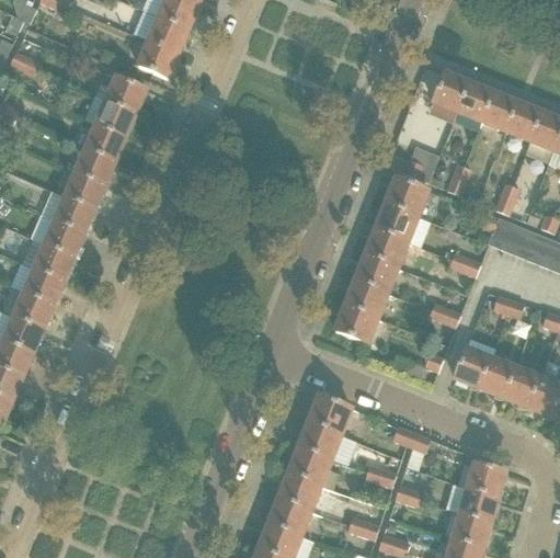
[(56,0),(53,8),(66,14),(69,8),(71,1),(69,0),(56,0)]
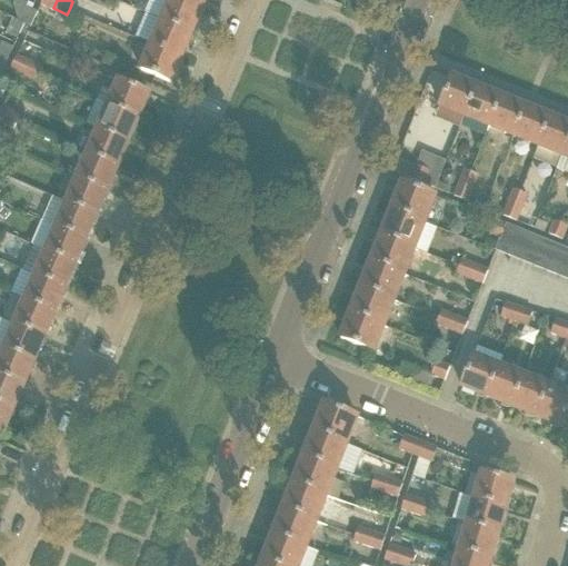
[(150,0),(146,11),(192,31),(202,7),(186,0),(150,0)]
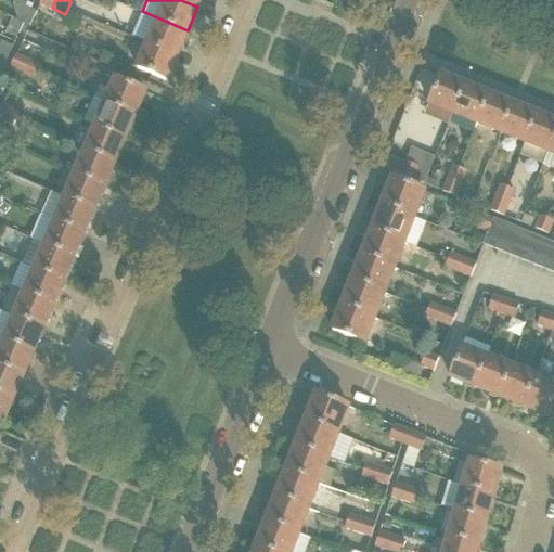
[(26,3),(20,17),(29,22),(36,9),(26,3)]
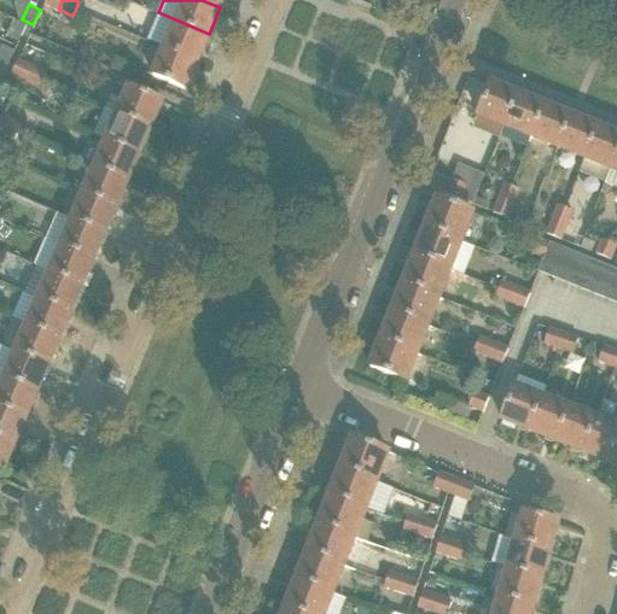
[(158,12),(147,39),(164,46),(197,60),(209,34),(158,12)]
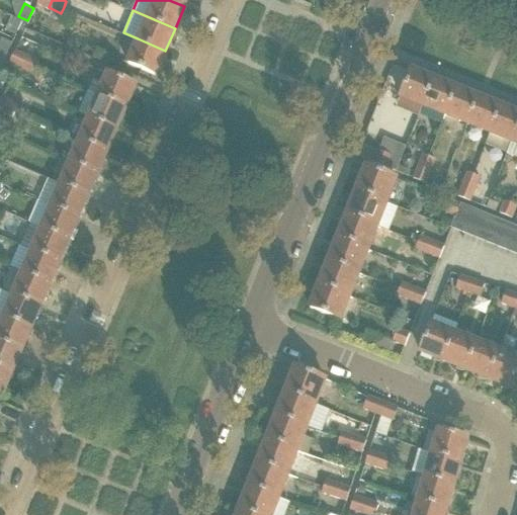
[(12,16),(6,29),(10,30),(11,31),(15,33),(22,20),(12,16)]
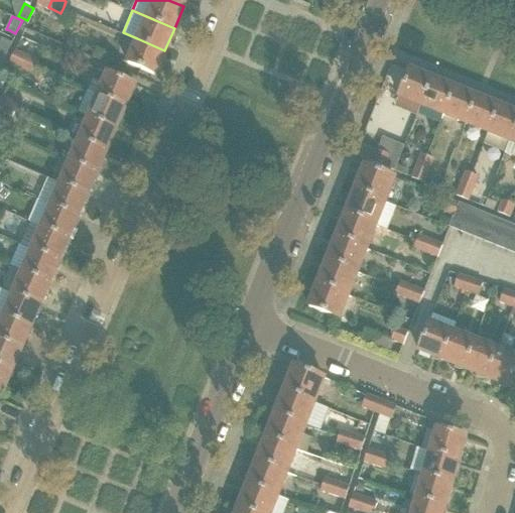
[(3,37),(0,42),(0,51),(5,54),(11,41),(3,37)]
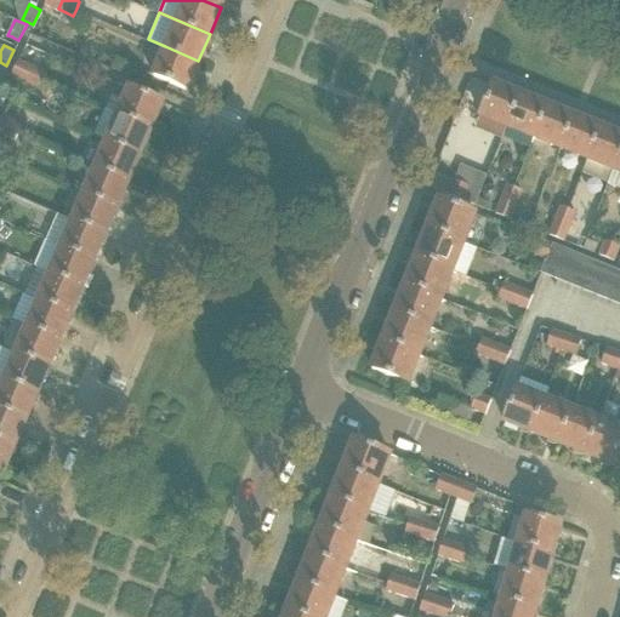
[(198,61),(165,46),(154,73),(187,87),(198,61)]
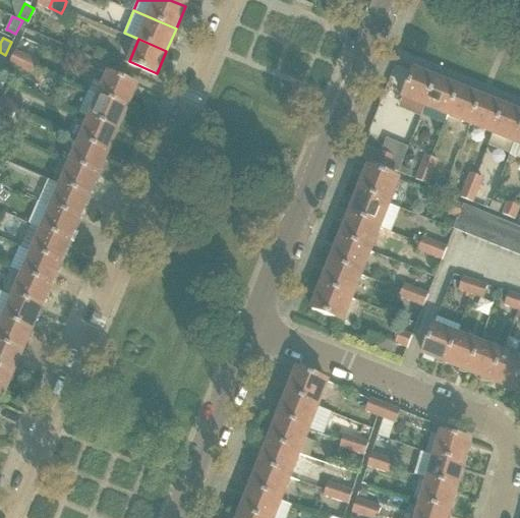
[(12,56),(9,63),(21,68),(27,55),(15,49),(12,56)]
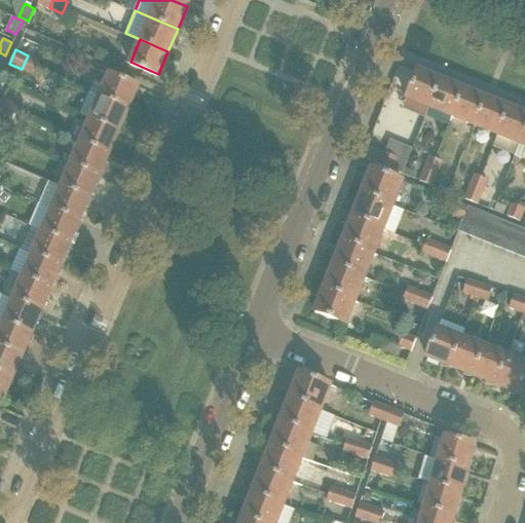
[(28,55),(22,69),(34,75),(37,68),(40,61),(28,55)]
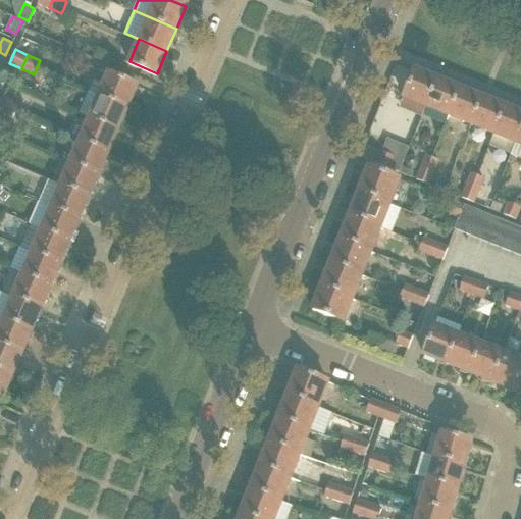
[(404,96),(427,105),(437,79),(415,69),(404,96)]
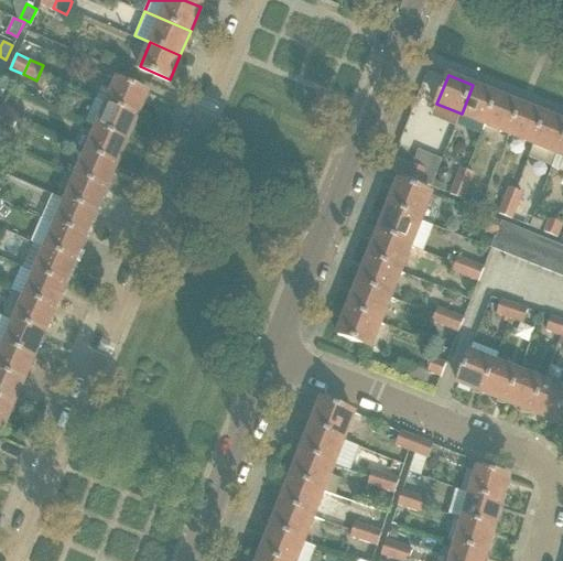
[(118,78),(107,103),(137,116),(148,90),(118,78)]
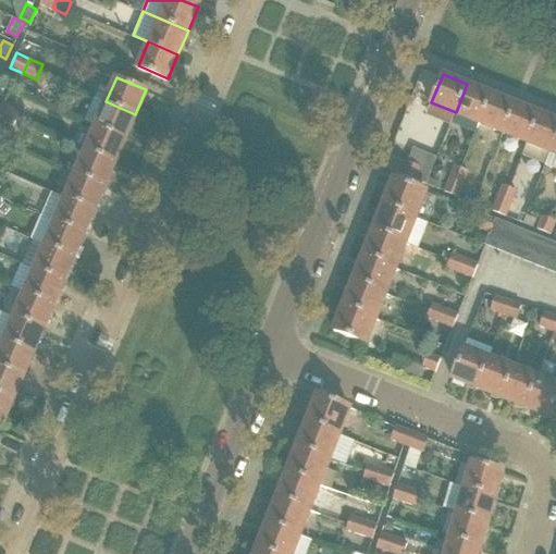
[(456,112),(480,122),(491,94),(467,84),(456,112)]
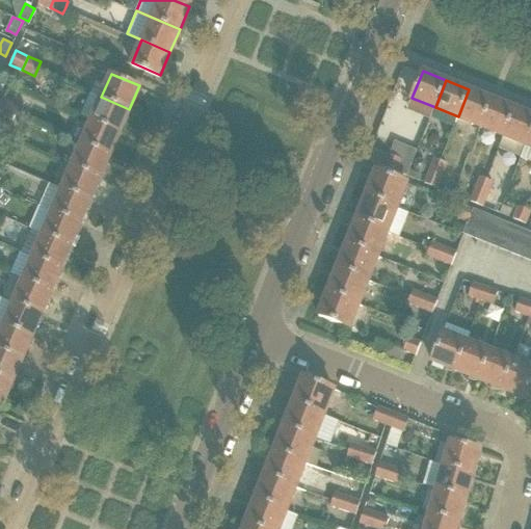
[(458,116),(481,125),(492,98),(469,89),(458,116)]
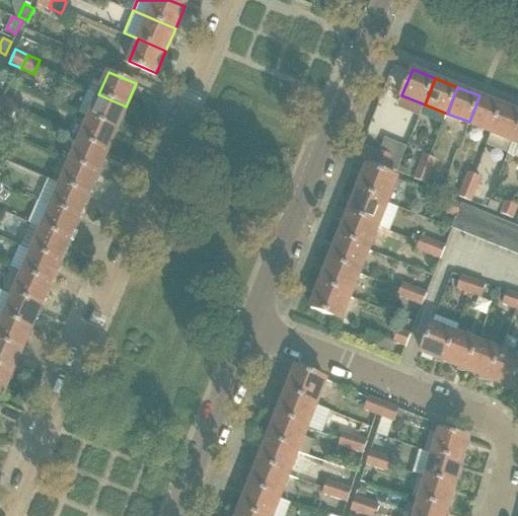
[(98,94),(89,117),(117,129),(126,106),(98,94)]
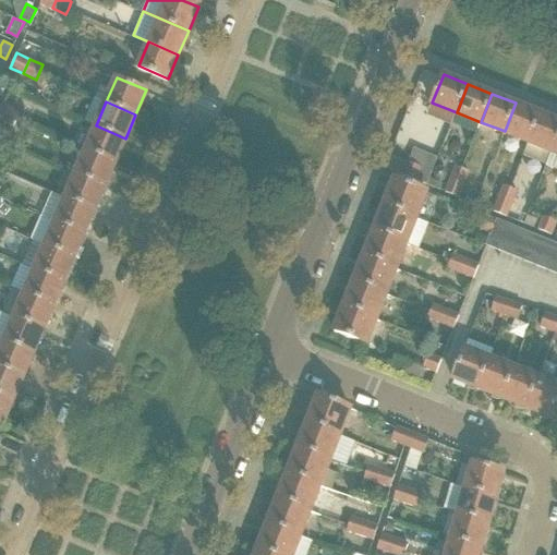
[(505,131),(529,141),(540,112),(516,103),(505,131)]
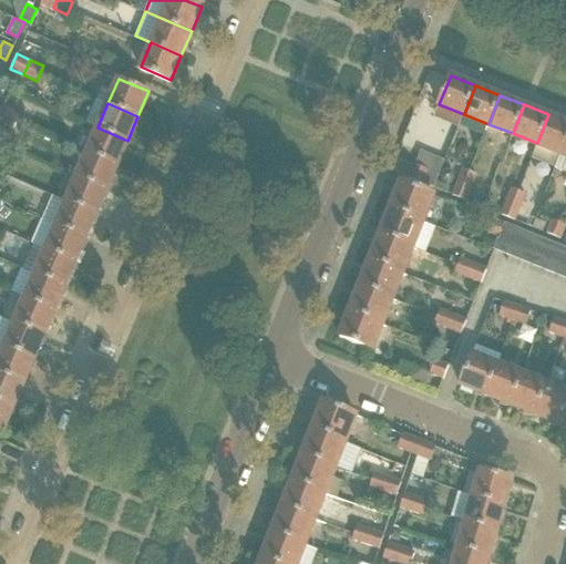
[(8,108),(1,123),(13,129),(18,121),(21,114),(8,108)]
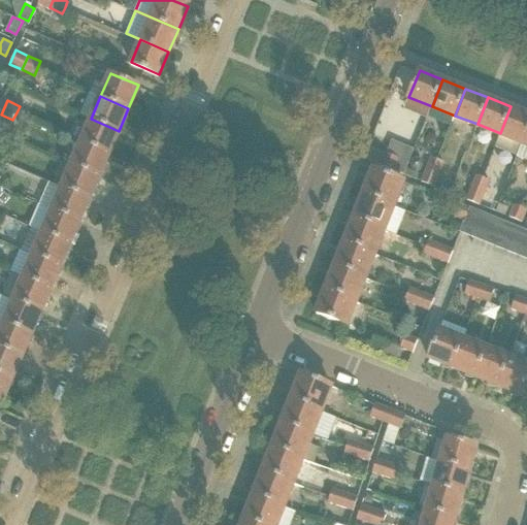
[(500,133),(495,144),(509,151),(515,139),(523,142),(526,132),(526,112),(511,106),(500,133)]
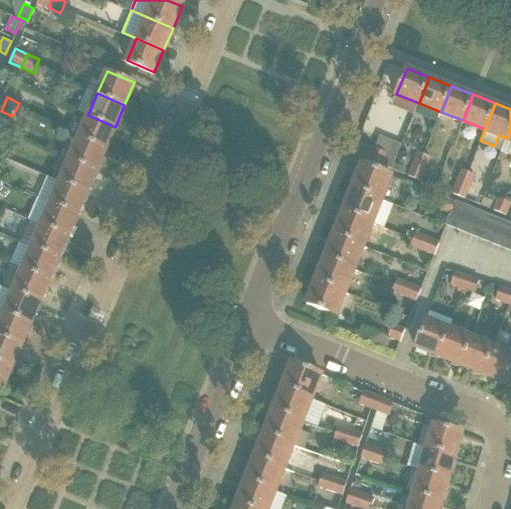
[(88,115),(79,137),(105,149),(115,127),(88,115)]
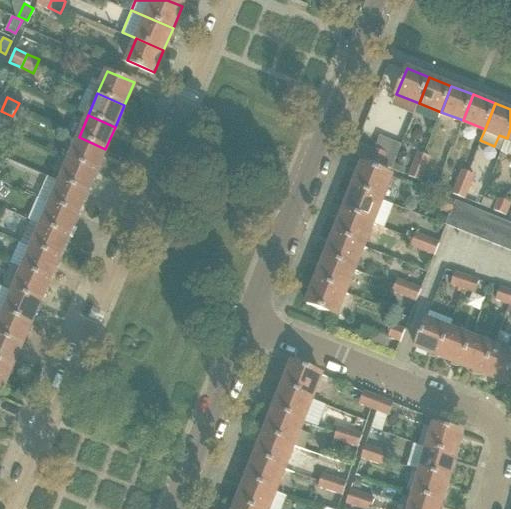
[(510,128),(507,138),(502,149),(510,153),(510,128)]
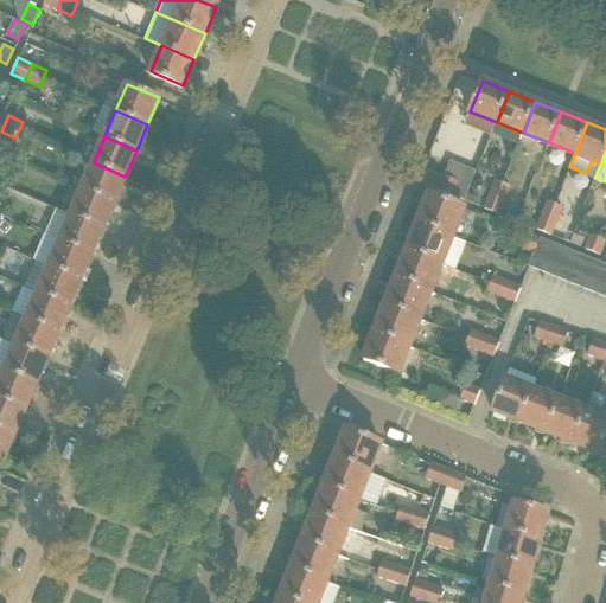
[(94,162),(82,188),(114,201),(125,177),(94,162)]
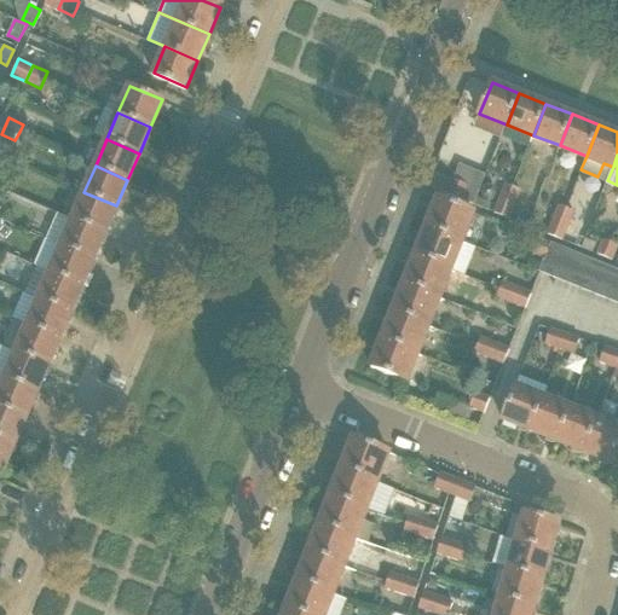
[(451,178),(446,191),(462,197),(473,202),(479,189),(467,184),(451,178)]
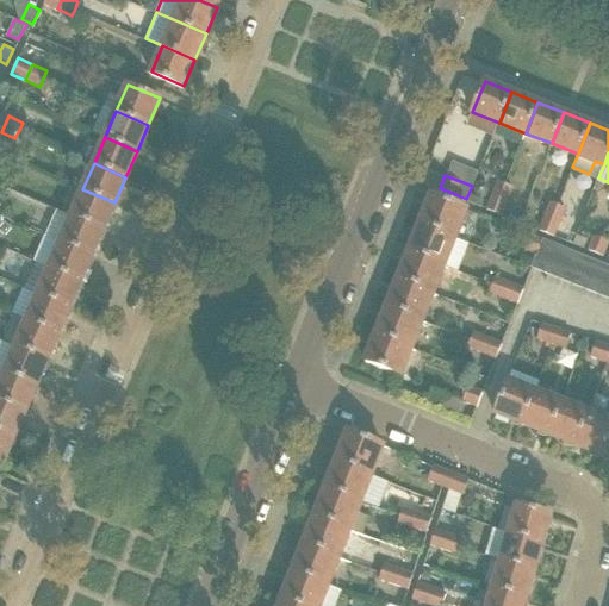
[(498,177),(492,192),(509,199),(515,185),(505,181),(498,177)]
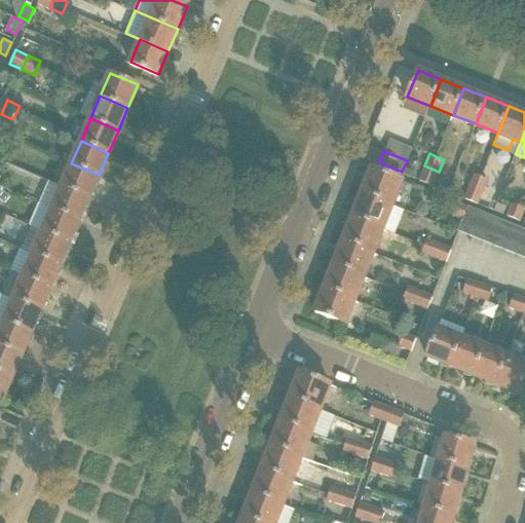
[(71,163),(62,186),(89,197),(99,175),(71,163)]
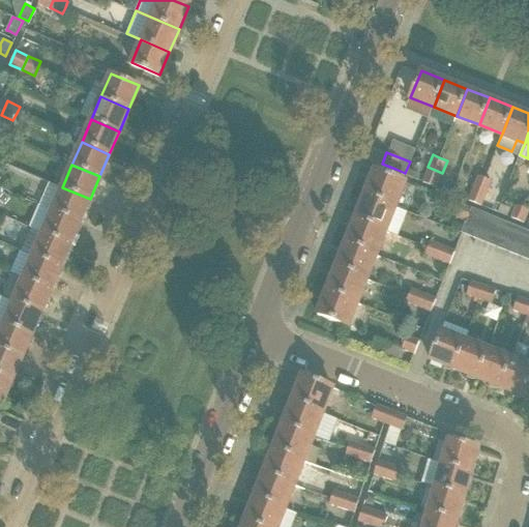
[(428,167),(422,179),(430,182),(436,185),(442,173),(428,167)]
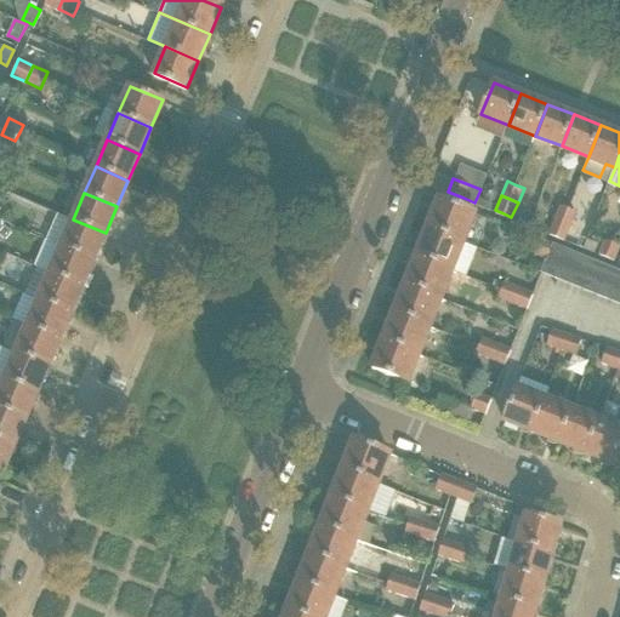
[(441,198),(428,226),(464,240),(476,211),(441,198)]
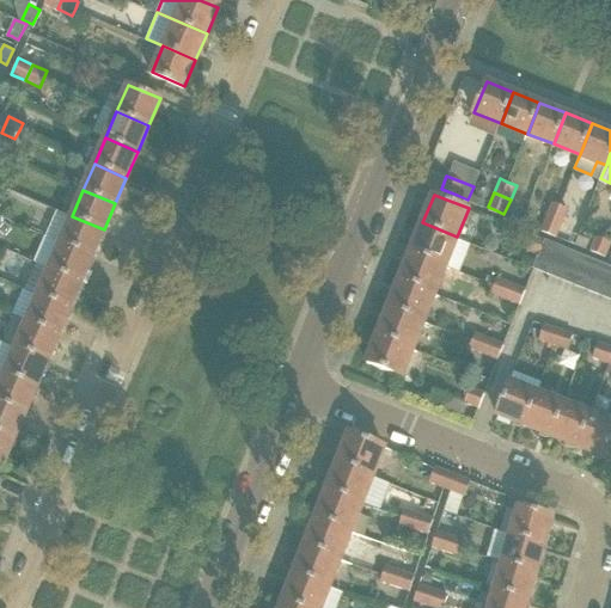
[(553,200),(547,214),(563,221),(569,207),(561,203),(553,200)]
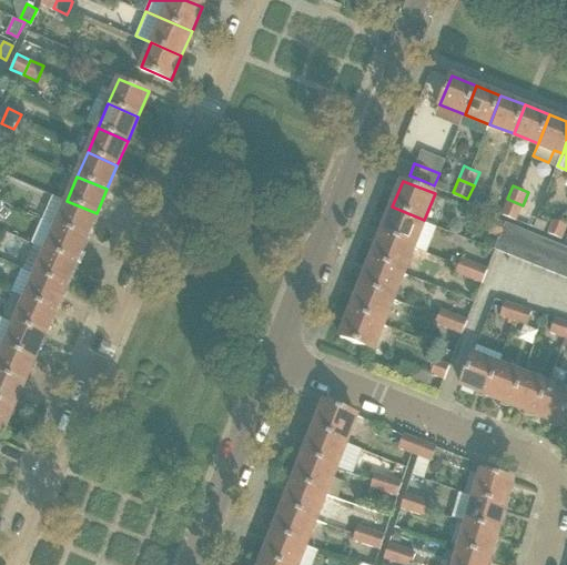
[(52,194),(42,219),(57,224),(85,238),(97,213),(95,213),(67,201),(52,194)]
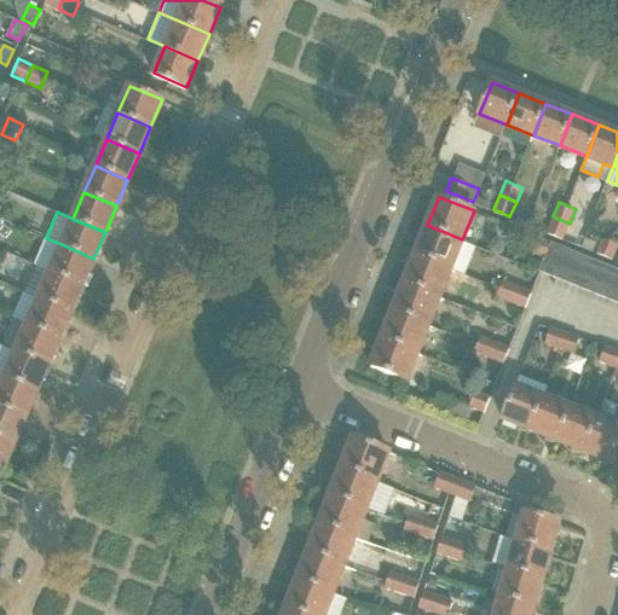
[(553,216),(547,231),(555,235),(564,238),(570,224),(553,216)]
